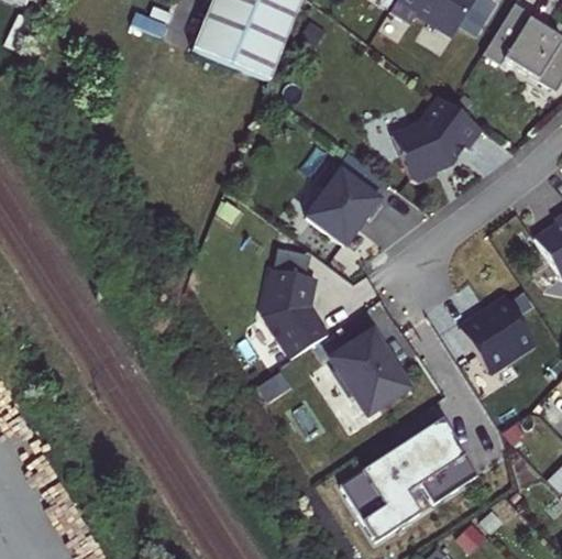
[(210,0),(191,47),(270,78),(300,0),(210,0)]
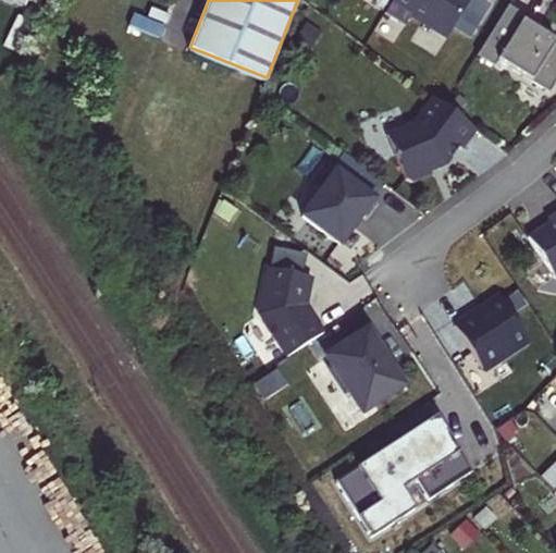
[(391,0),(384,11),(404,23),(411,12),(446,35),(468,0),(391,0)]
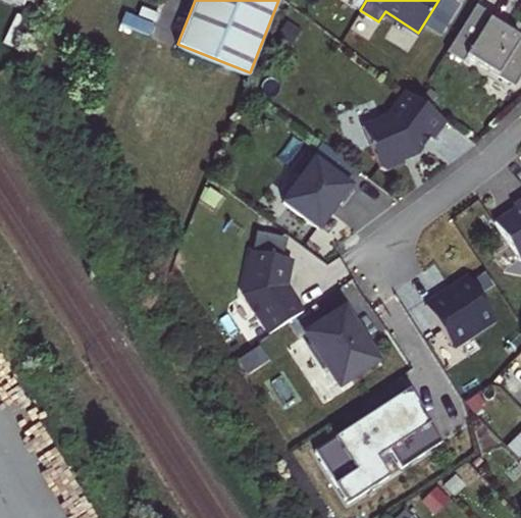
[(509,17),(482,0),(478,0),(451,45),(467,56),(470,50),(518,80),(520,75),(520,28),(508,19),(509,17)]
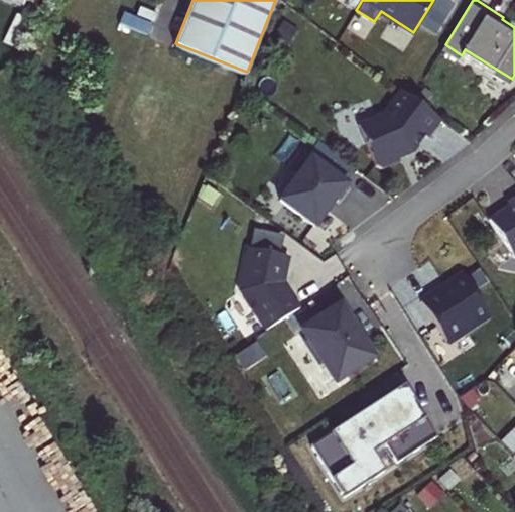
[(19,49),(30,21),(19,16),(8,44),(19,49)]
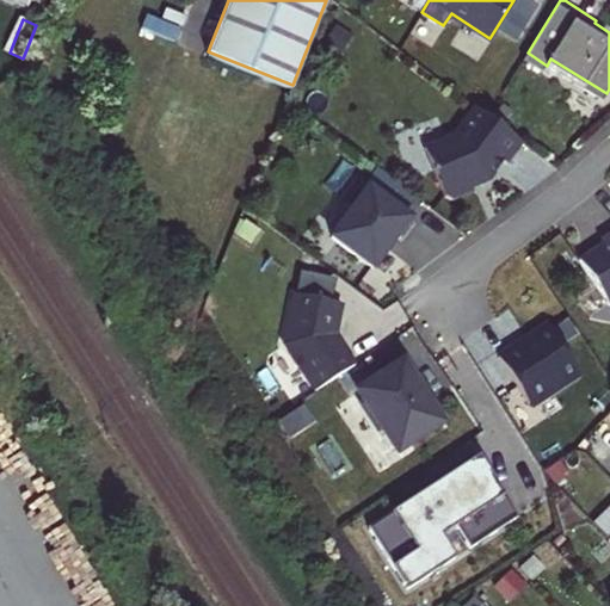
[(523,140),(478,106),(457,134),(427,147),(449,195),(455,197),(476,187),(475,185),(492,177),(505,159),(507,161),(523,140)]
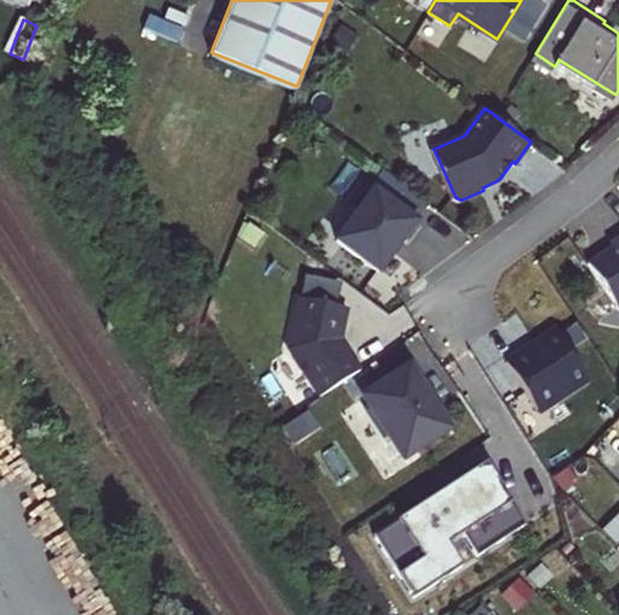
[(420,222),(367,182),(349,205),(357,211),(338,239),(379,269),(403,236),(407,240),(420,222)]
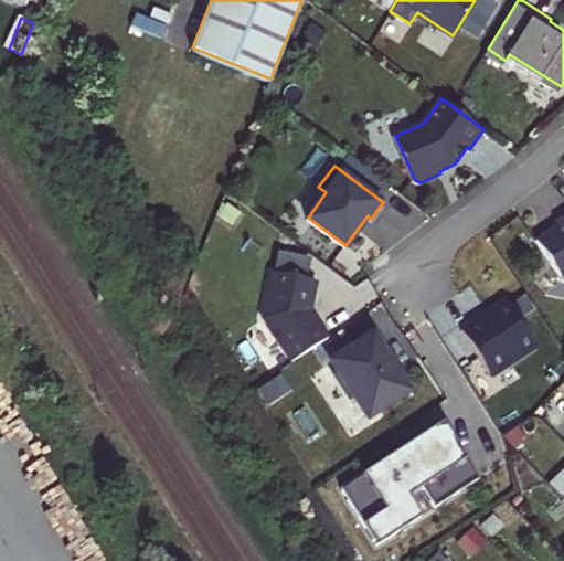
[(563,220),(536,239),(563,278),(563,220)]
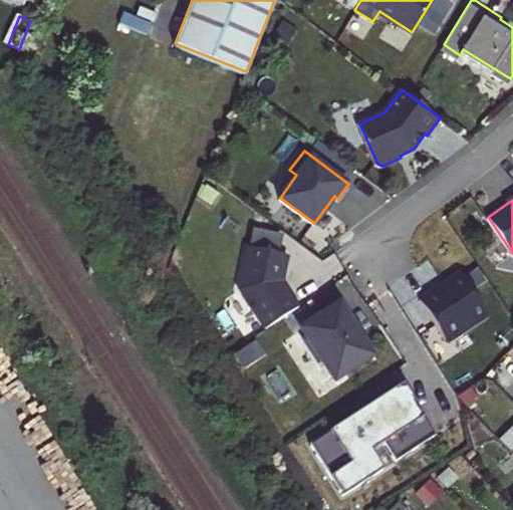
[(289,253),(250,244),(241,286),(267,325),(300,303),(284,278),(289,253)]
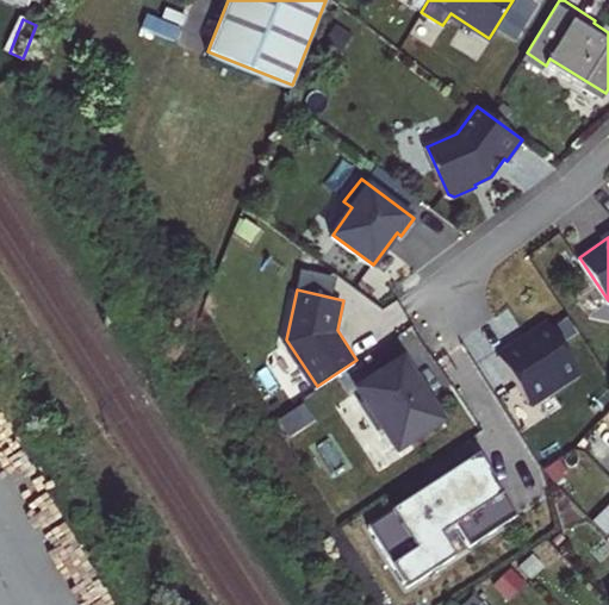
[(522,338),(499,354),(530,400),(580,367),(550,323),(533,334),(534,336),(524,343),(522,338)]
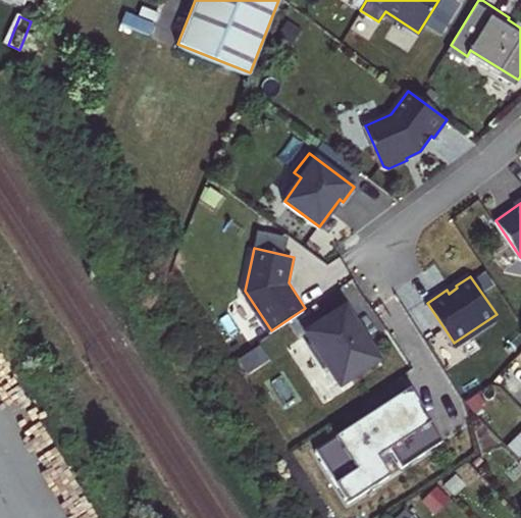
[(360,332),(342,304),(305,326),(311,335),(309,338),(322,358),(324,356),(340,379),(376,354),(362,331),(360,332)]
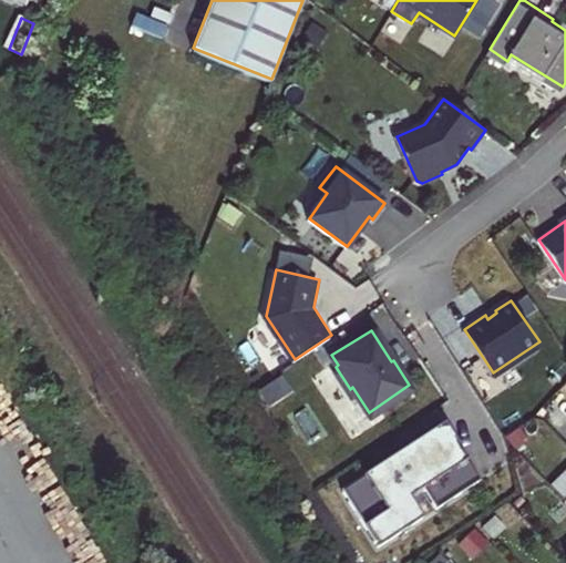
[(481,477),(445,422),(343,488),(380,544),(423,515),(410,497),(425,488),(439,507),(481,477)]
